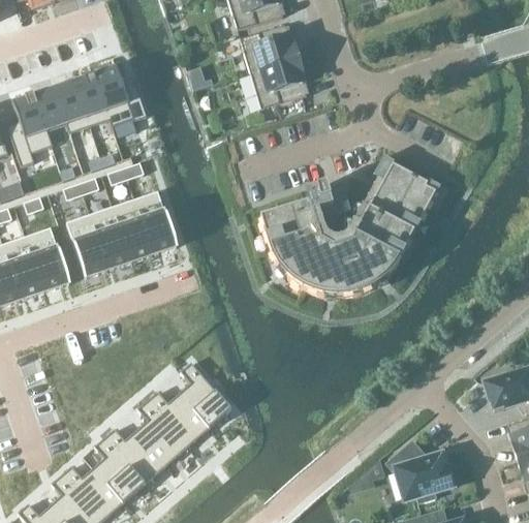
[(228,0),(237,28),(282,14),(279,2),(280,2),(279,0),(228,0)]
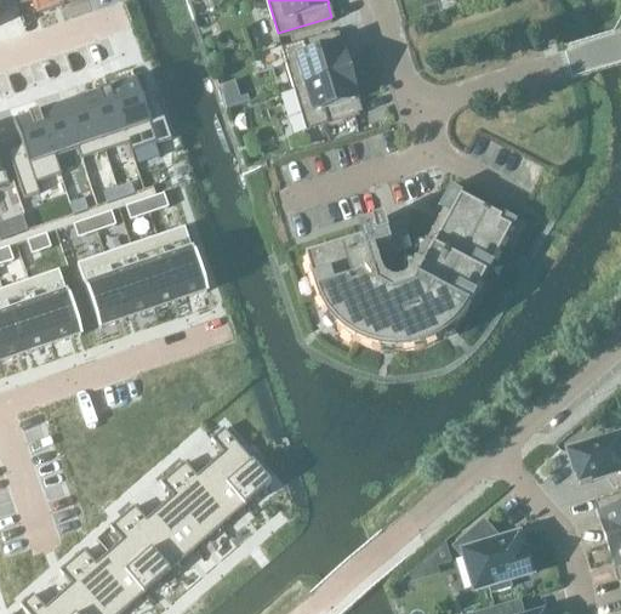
[(334,27),(280,43),(294,85),(349,68),(343,50),(340,40),(339,41),(334,27)]
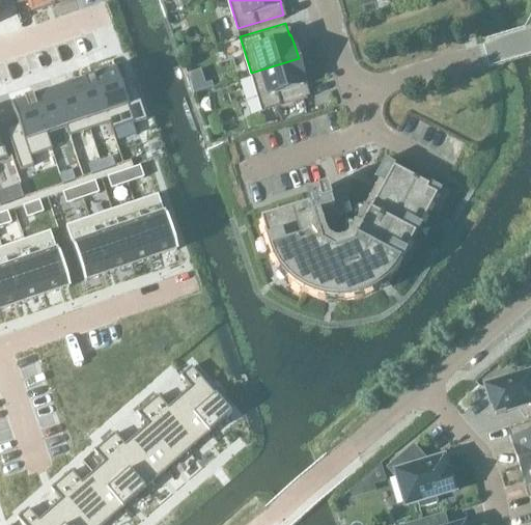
[(299,58),(251,73),(261,108),(307,94),(304,82),(305,81),(303,74),(304,74),(299,58)]
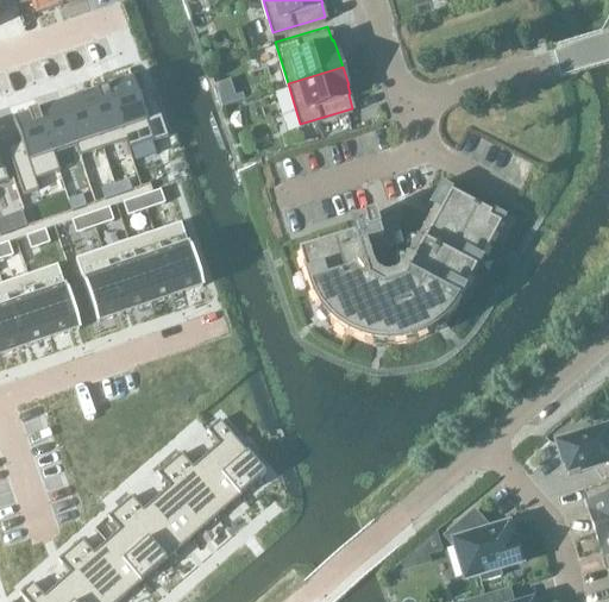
[(133,75),(108,83),(126,137),(125,137),(127,144),(152,136),(154,137),(168,132),(155,93),(140,98),(133,75)]
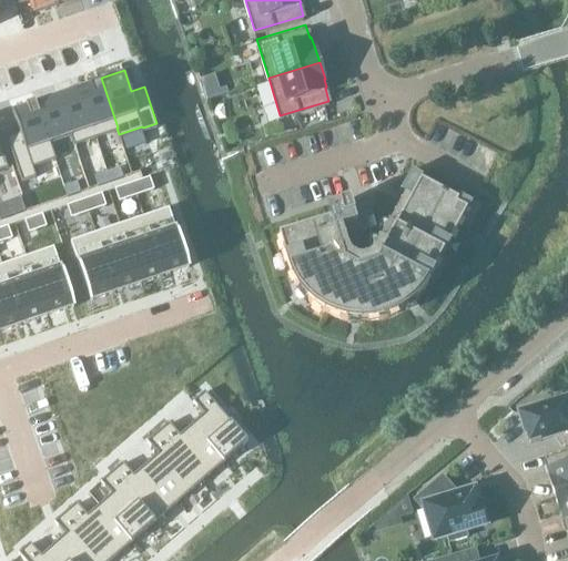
[(101,78),(79,85),(97,134),(117,128),(118,128),(101,78)]
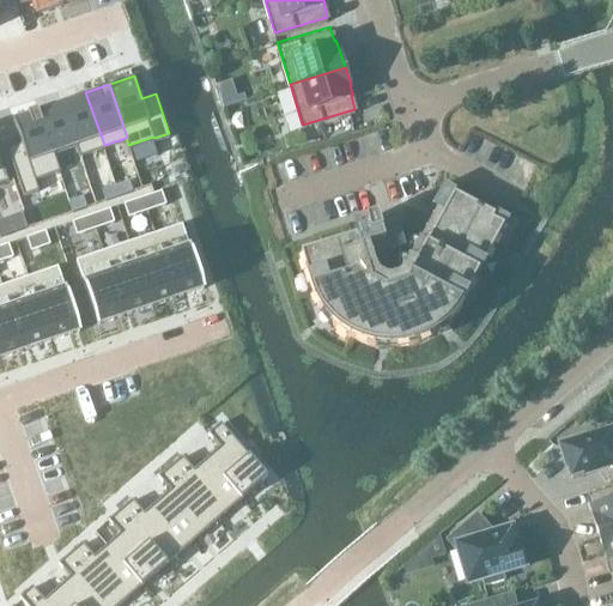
[(85,92),(62,100),(77,143),(76,143),(79,153),(104,145),(85,92)]
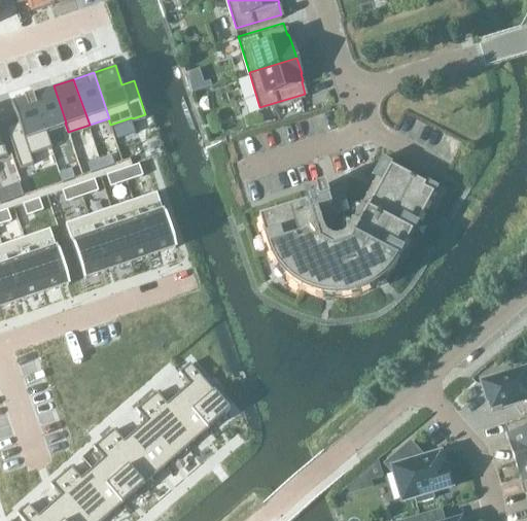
[(54,85),(34,93),(46,129),(47,129),(65,123),(66,123),(54,85)]
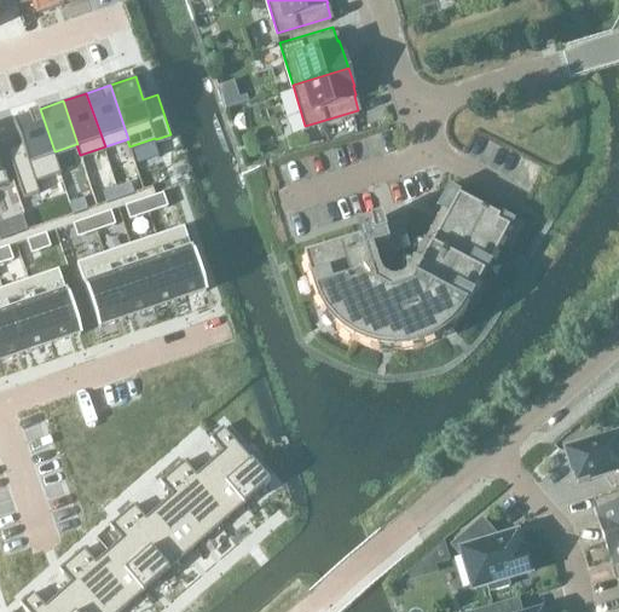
[(22,140),(7,145),(24,194),(40,188),(36,178),(62,169),(56,151),(55,151),(40,109),(15,117),(22,140)]
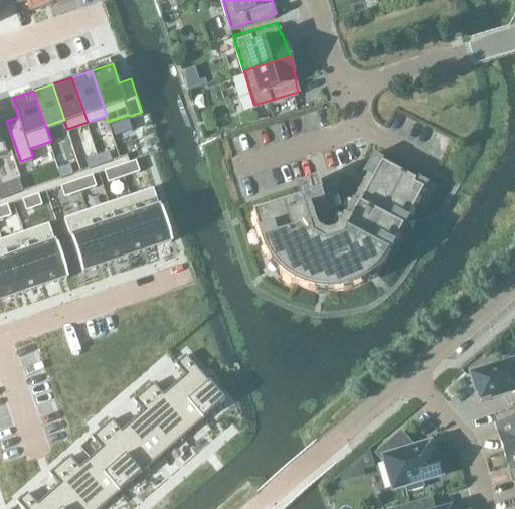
[(442,151),(453,131),(444,126),(434,147),(442,151)]
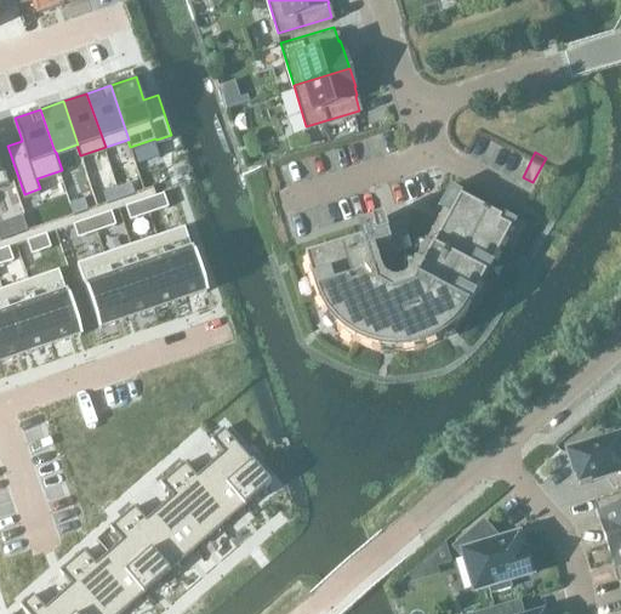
[(131,177),(118,182),(121,193),(135,188),(131,177)]
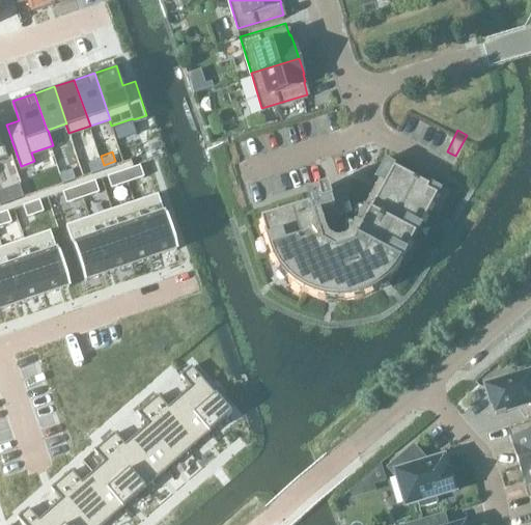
[(309,201),(260,216),(267,235),(272,232),(275,244),(270,246),(279,267),(284,264),(291,272),(287,276),(289,278),(292,281),(294,282),(296,283),(297,284),(300,286),(303,288),(311,293),(320,296),(330,297),(339,298),(350,297),(359,295),(360,294),(361,294),(362,293),(365,292),(369,291),(372,288),(374,286),(378,285),(374,281),(384,273),(388,277),(401,258),(396,255),(401,246),(407,248),(416,231),(412,229),(416,222),(420,224),(437,191),(427,186),(429,183),(394,164),(395,161),(385,155),(374,174),(385,180),(354,238),(355,239),(353,242),(334,248),(323,242),(318,228),(313,214),(327,210),(329,217),(345,212),(339,191),(330,194),(328,185),(306,191),(309,201)]
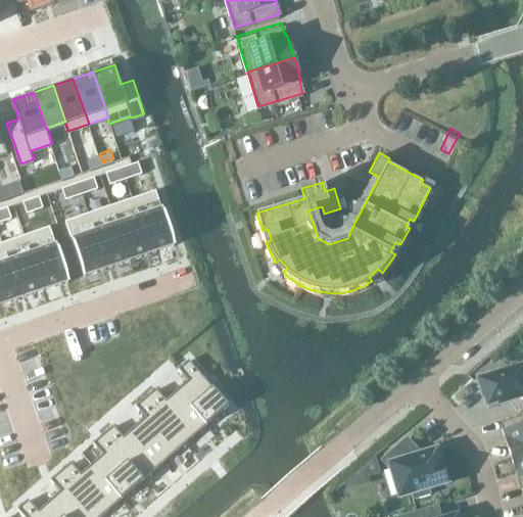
[(99,153),(87,157),(90,167),(102,162),(99,153)]
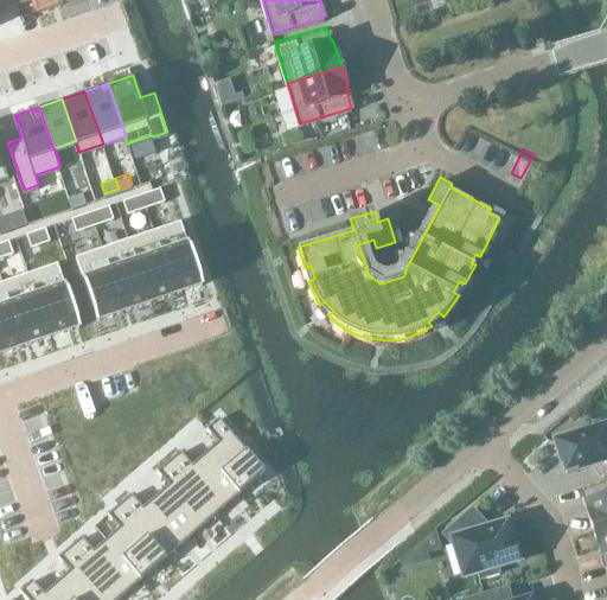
[(160,184),(151,187),(155,200),(165,198),(160,184)]
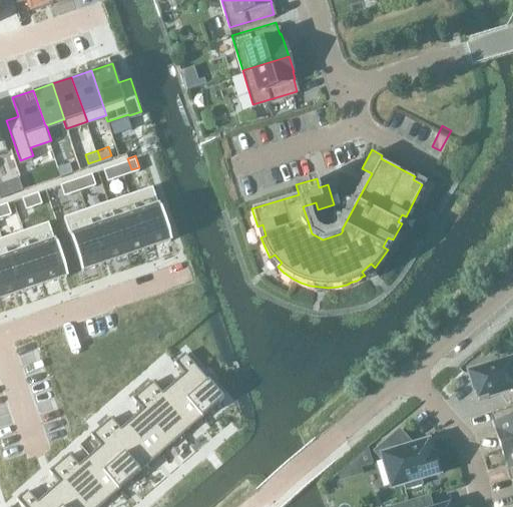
[(122,160),(119,161),(123,172),(131,169),(127,158),(122,160)]
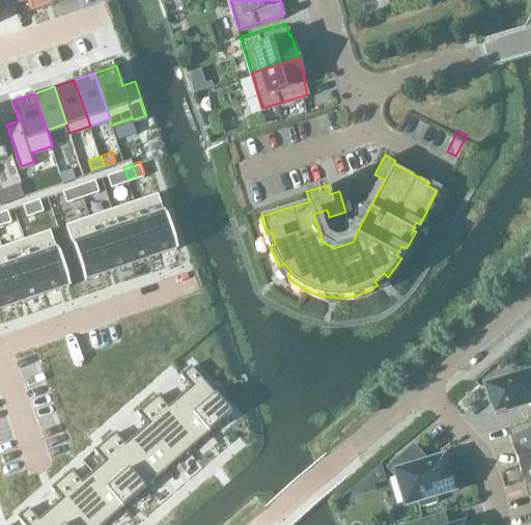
[(72,165),(60,169),(63,178),(75,174),(72,165)]
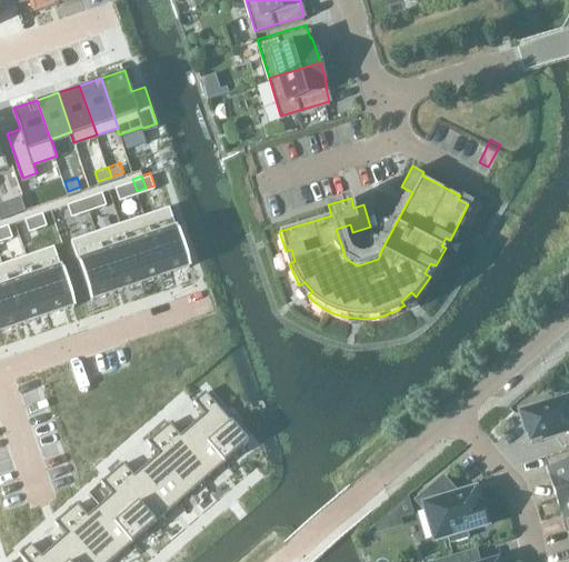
[(132,179),(123,182),(128,194),(137,191),(132,179)]
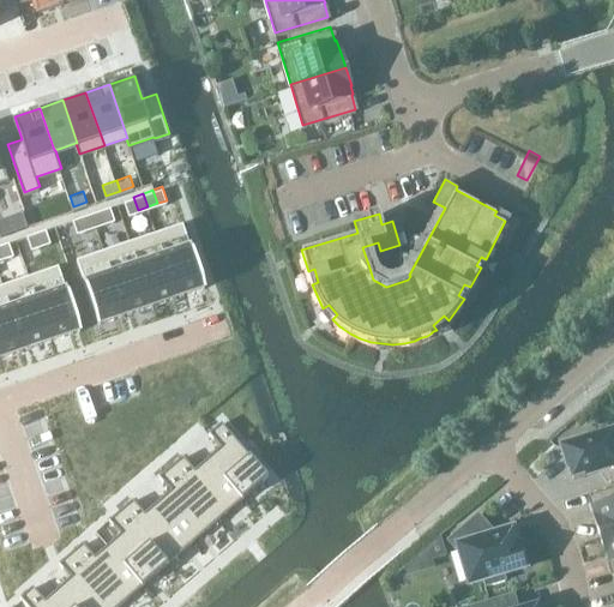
[(133,197),(124,199),(128,212),(138,210),(133,197)]
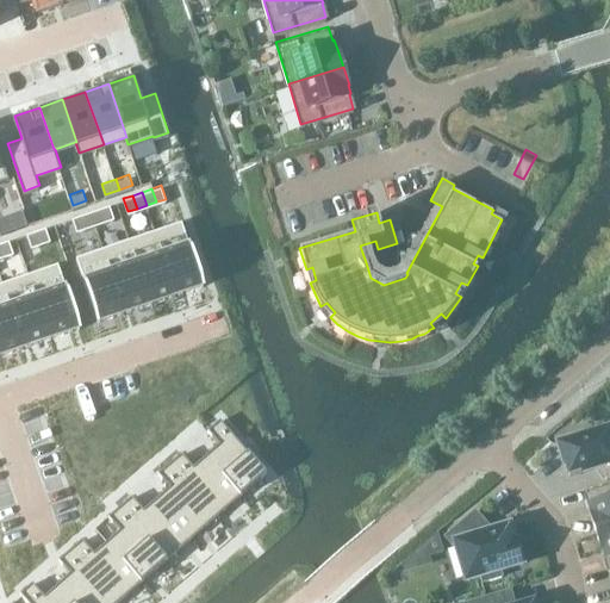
[(110,203),(100,206),(105,219),(114,216),(110,203)]
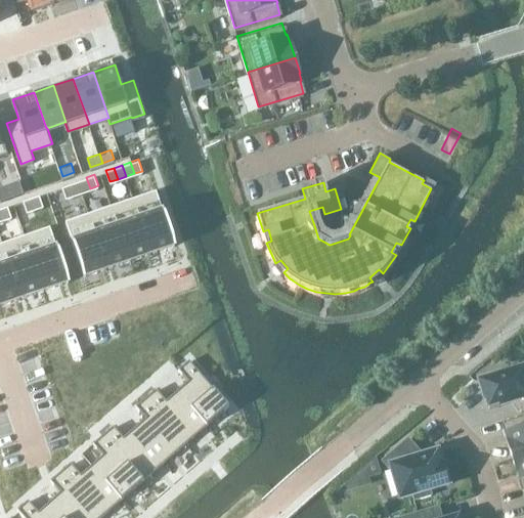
[(86,177),(78,180),(82,191),(90,188),(86,177)]
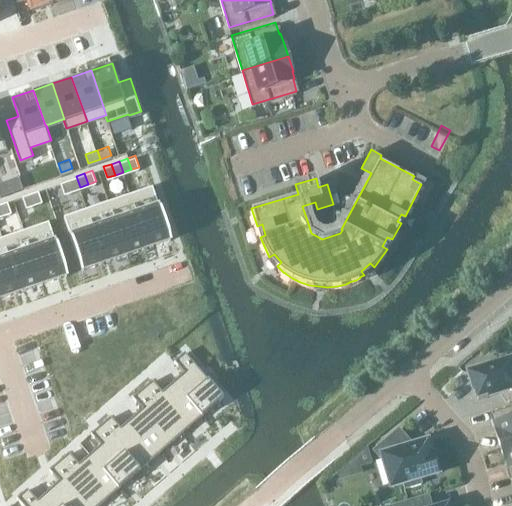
[(22,186),(18,174),(9,177),(13,189),(22,186)]
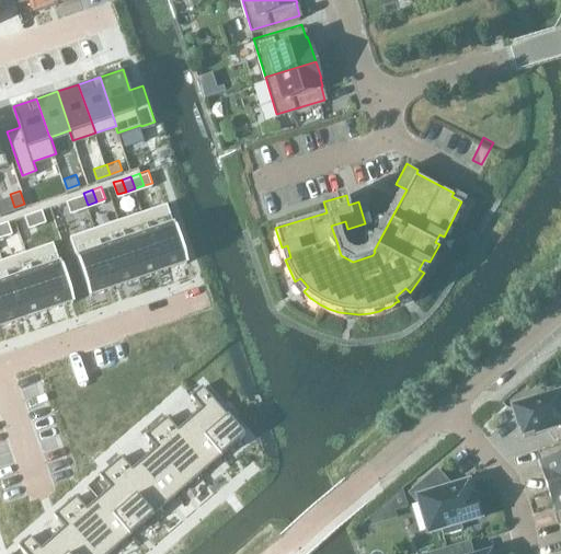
[(83,193),(75,195),(79,208),(88,205),(83,193)]
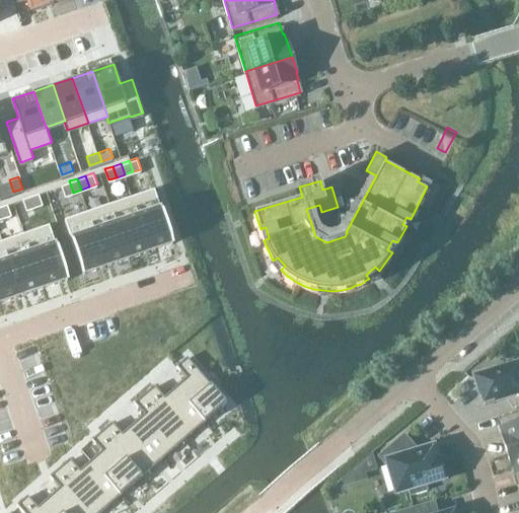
[(69,180),(61,184),(65,195),(73,193),(69,180)]
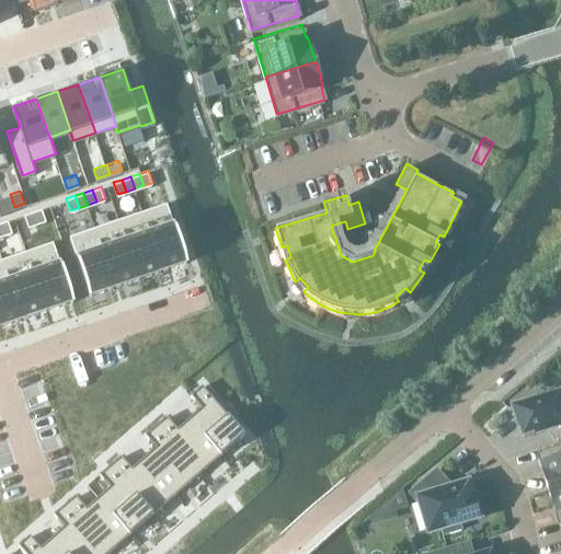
[(167,200),(142,209),(162,267),(187,258),(167,200)]
